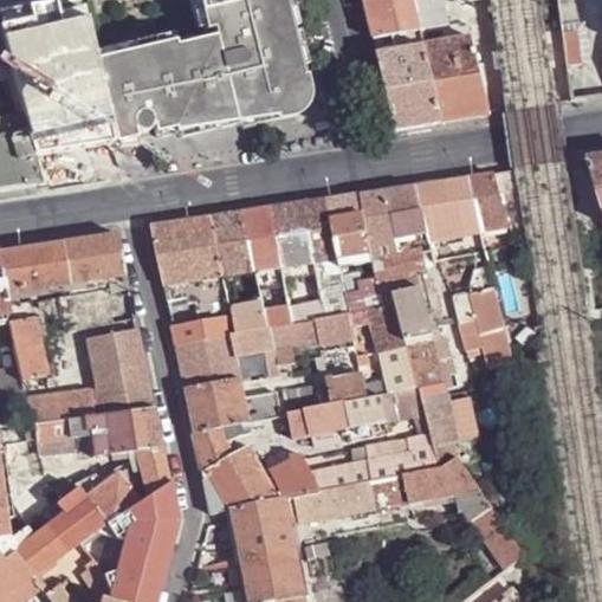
[(0,27),(46,18),(41,0),(12,0),(0,2),(0,27)]
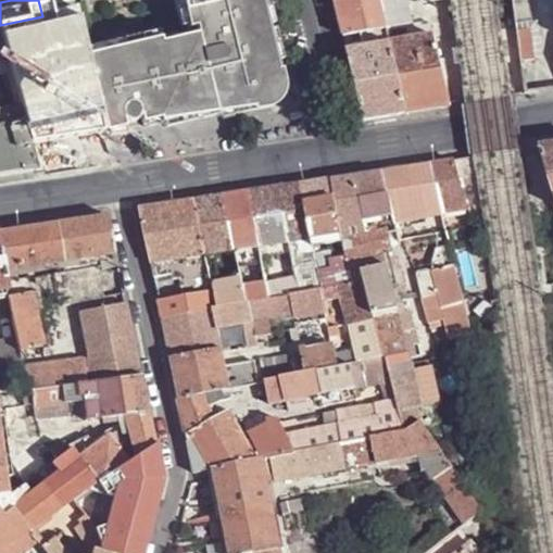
[(0,0),(0,2),(11,0),(38,0),(42,16),(48,40),(78,34),(70,0),(0,0)]
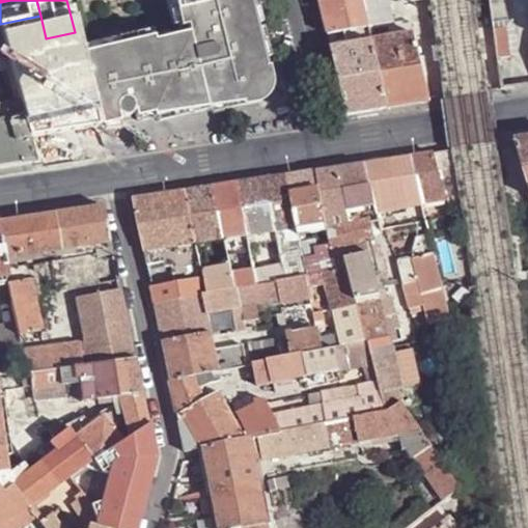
[(171,0),(176,27),(183,26),(185,32),(151,39),(150,35),(79,51),(87,86),(94,123),(115,119),(115,118),(132,114),(132,116),(149,112),(149,116),(181,110),(202,105),(203,109),(242,101),(254,99),(258,94),(264,90),(266,84),(265,75),(249,0),(171,0)]
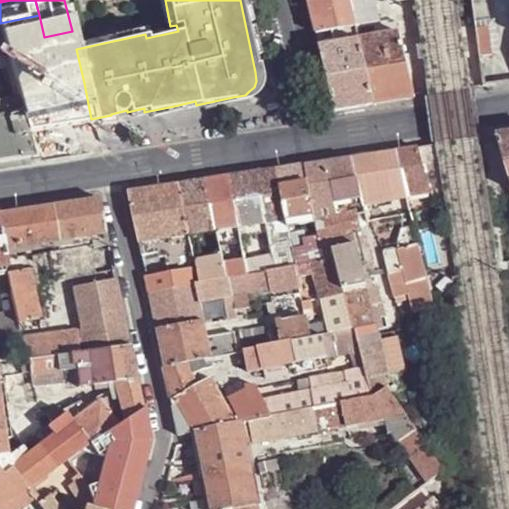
[(353,21),(348,0),(306,0),(314,29),(353,21)]
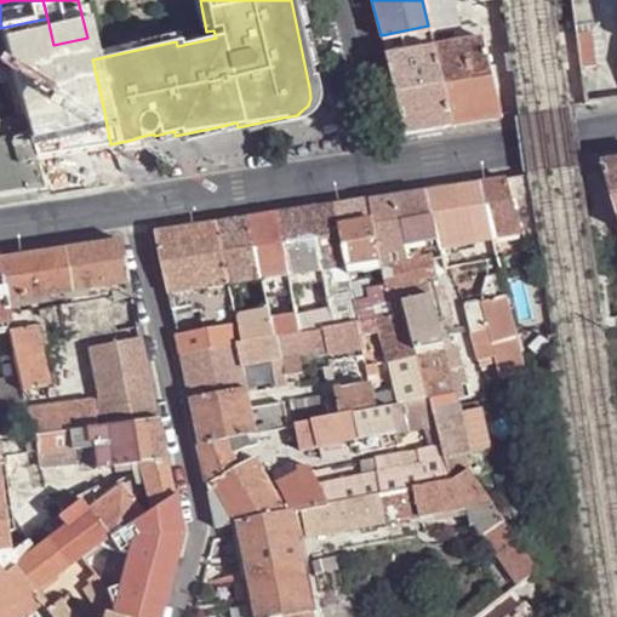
[(422,0),(428,26),(455,18),(450,0),(422,0)]
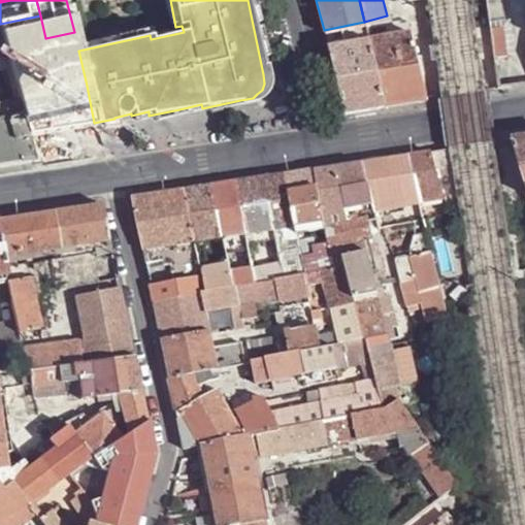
[(364,22),(324,30),(327,43),(367,36),(364,22)]
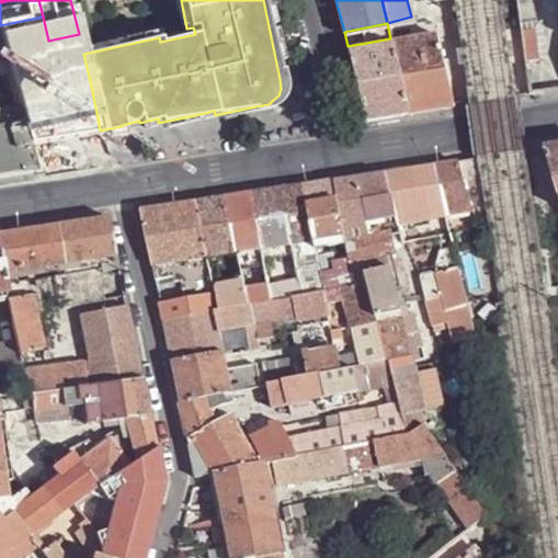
[(450,70),(445,30),(436,31),(445,71),(450,70)]
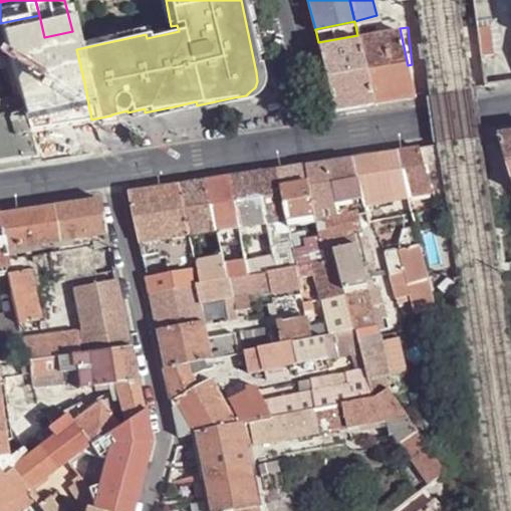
[(400,28),(357,35),(373,101),(395,97),(415,93),(408,65),(400,28)]
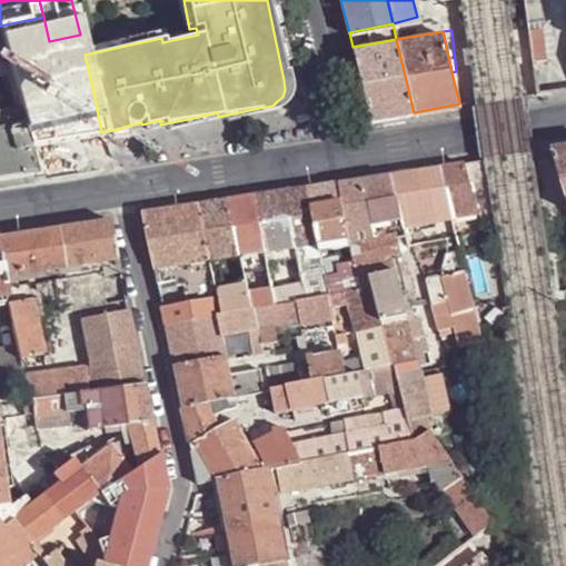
[(414,112),(396,39),(353,47),(369,120),(386,117),(410,112),(414,112)]
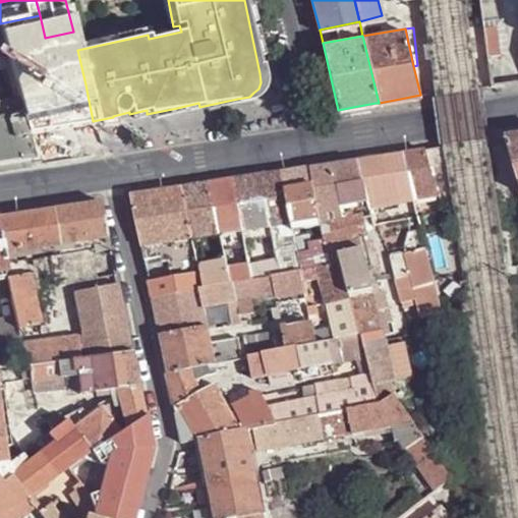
[(472,51),(429,57),(434,84),(476,78),(472,51)]
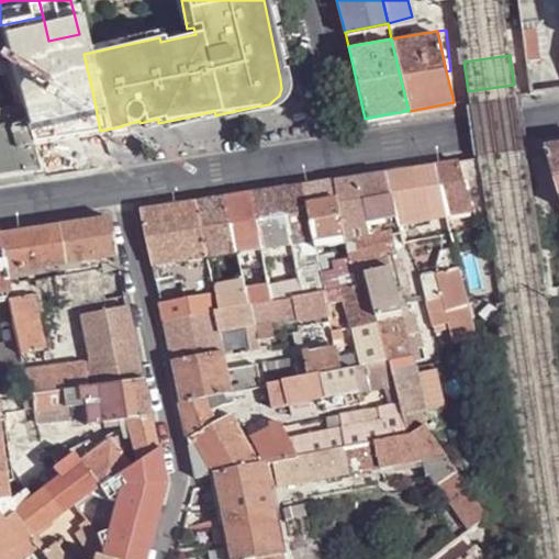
[(66,104),(43,110),(57,165),(62,165),(107,158),(100,131),(92,91),(65,98),(66,104)]
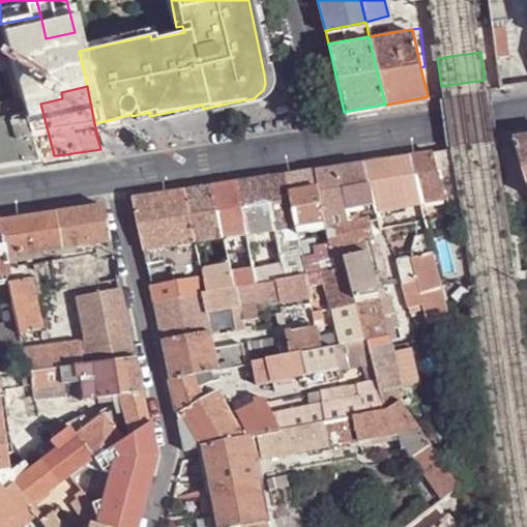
[(40,104),(37,92),(15,98),(30,159),(54,155),(40,104)]
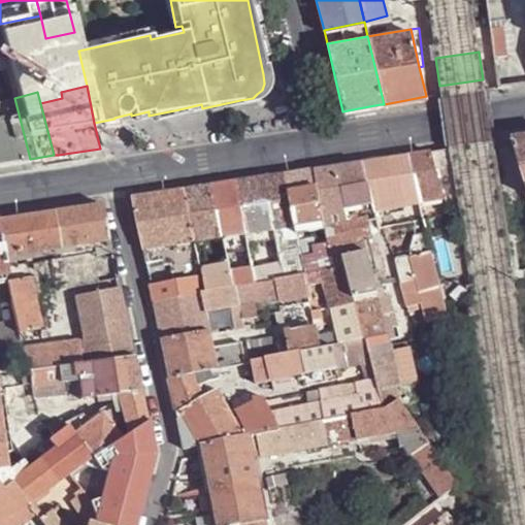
[(2,99),(0,99),(0,164),(30,159),(14,98),(13,96),(2,99)]
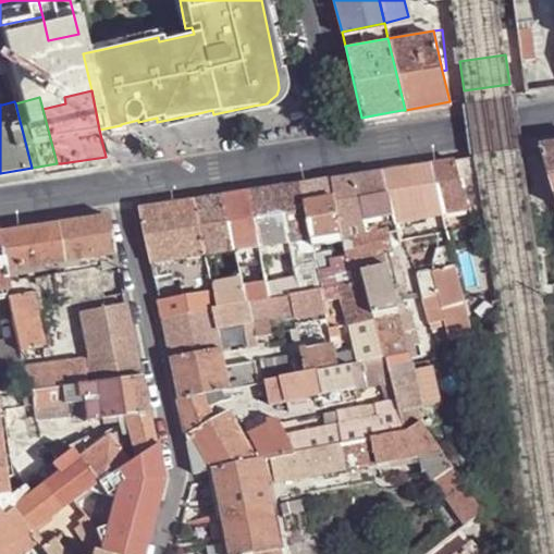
[(553,196),(553,142),(538,145),(546,173),(545,173),(553,197),(553,196)]
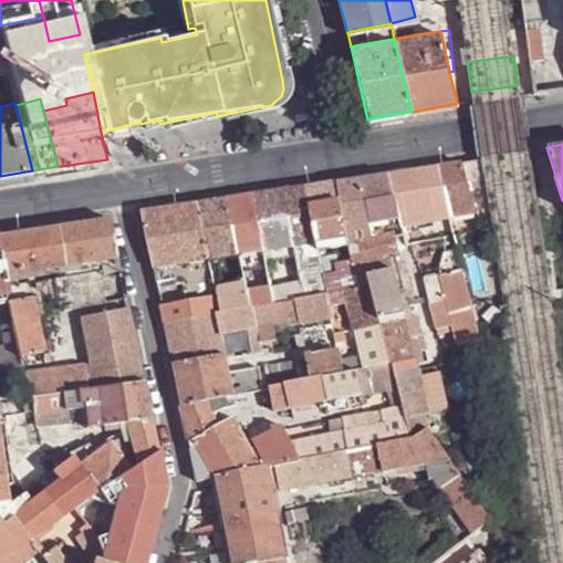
[(473,208),(460,158),(446,160),(435,163),(447,214),(473,208)]
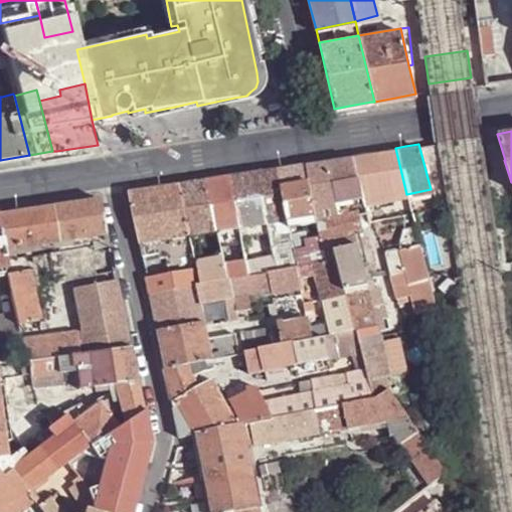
[(406,194),(395,148),(377,151),(351,155),(363,198),(365,202),(370,201),(406,194)]
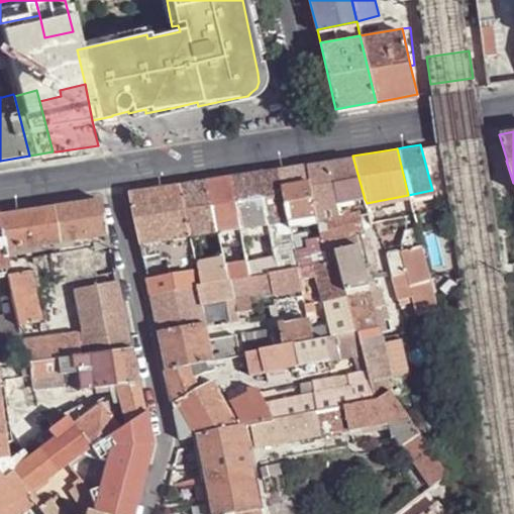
[(347,157),(356,201),(365,199),(352,156),(347,157)]
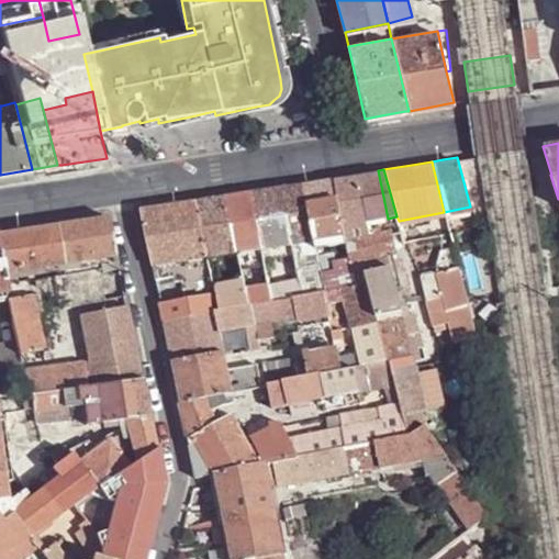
[(388,219),(378,170),(364,172),(333,177),(343,227),(388,219)]
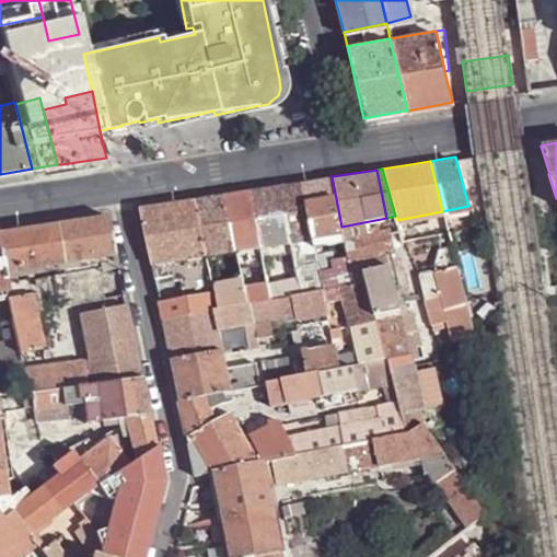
[(556,198),(548,174),(525,177),(530,213),(536,253),(556,246),(556,198)]
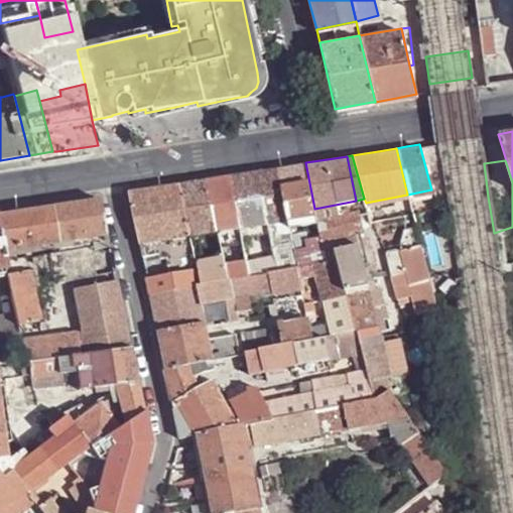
[(296,164),(279,167),(287,217),(314,213),(314,209),(305,162),(296,164)]
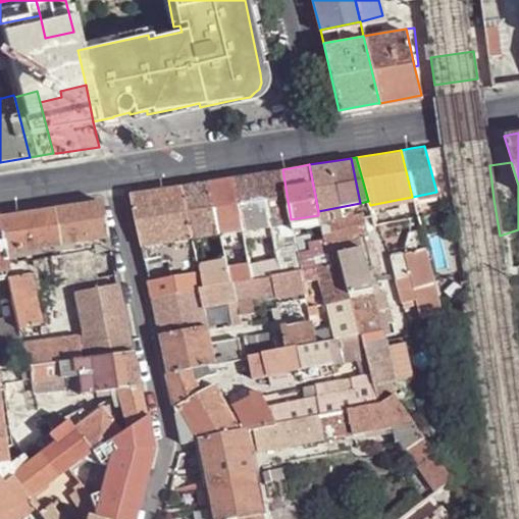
[(274,170),(256,172),(266,223),(291,219),(282,169),(274,170)]
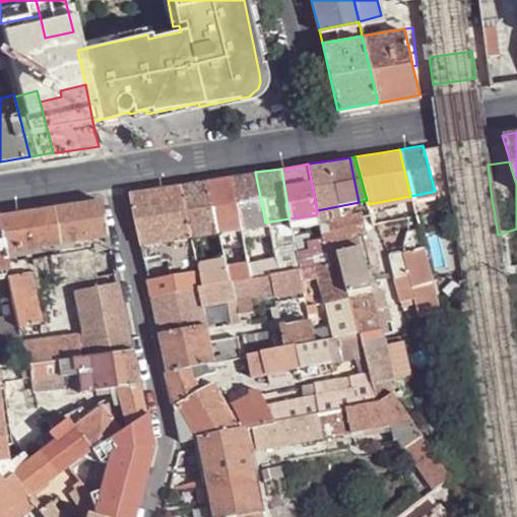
[(265,222),(255,172),(246,174),(229,176),(240,227),(244,227),(250,225),(265,222)]
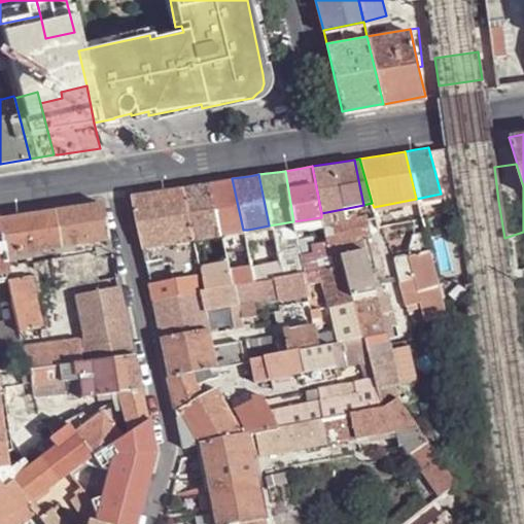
[(224,180),(208,182),(219,234),(243,230),(232,178),(224,180)]
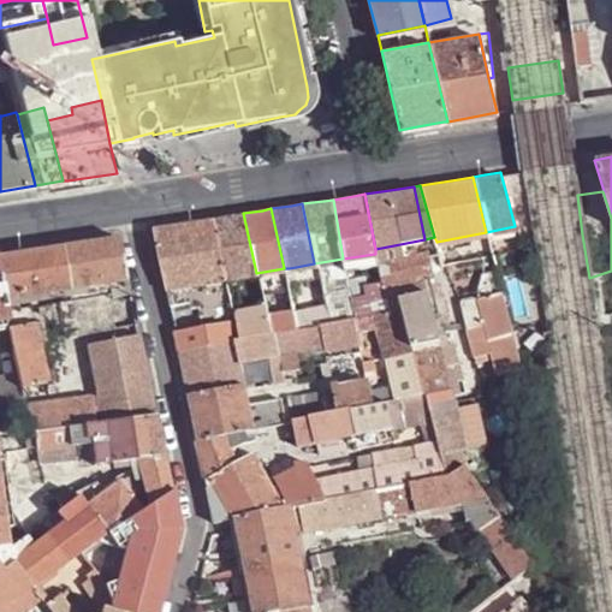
[(256,273),(243,213),(238,214),(212,218),(225,278),(232,277),(256,273)]
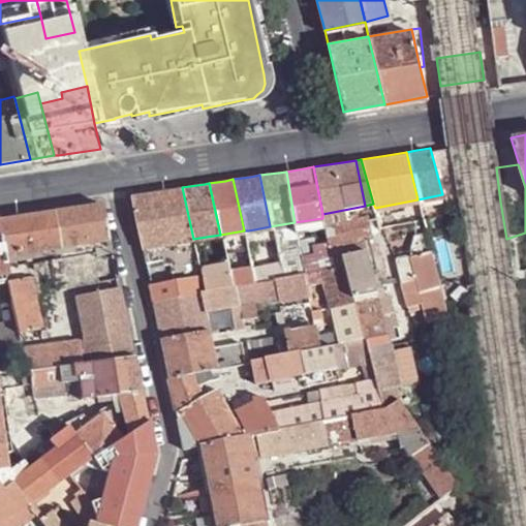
[(193,239),(182,187),(176,189),(146,193),(129,196),(144,261),(172,256),(175,278),(200,273),(199,269),(194,243),(193,239)]
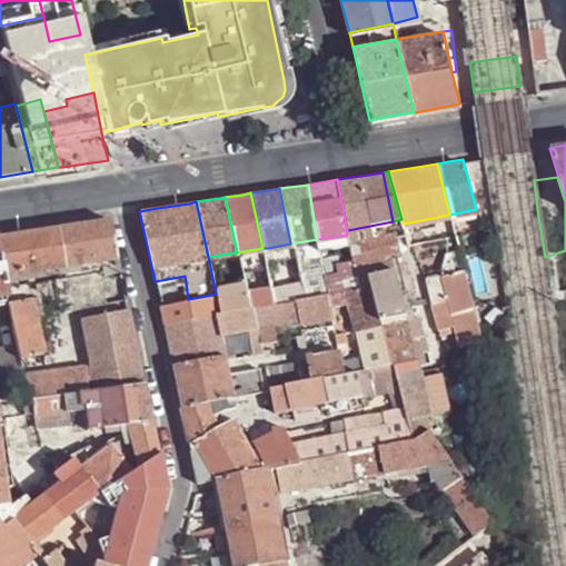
[(25,229),(0,232),(0,268),(1,272),(115,254),(106,216),(93,218),(25,229)]
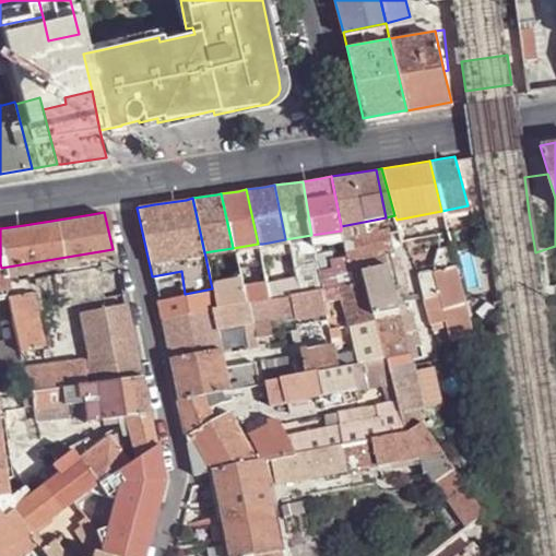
[(393,249),(386,217),(341,226),(341,231),(344,245),(343,245),(344,253),(350,281),(362,279),(359,270),(387,262),(386,258),(385,251),(393,249)]
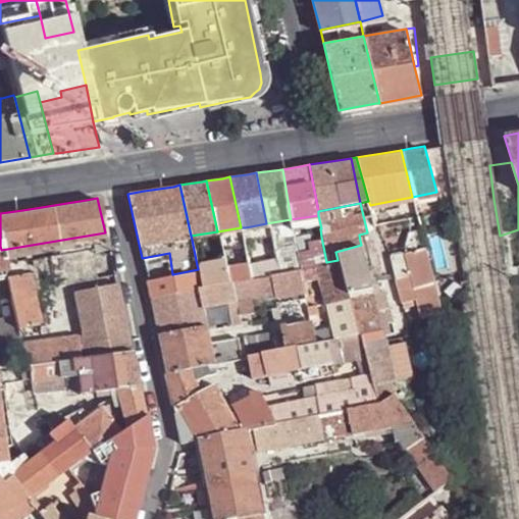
[(293,232),(291,219),(266,223),(276,272),(297,268),(299,267),(296,250),(293,232)]
